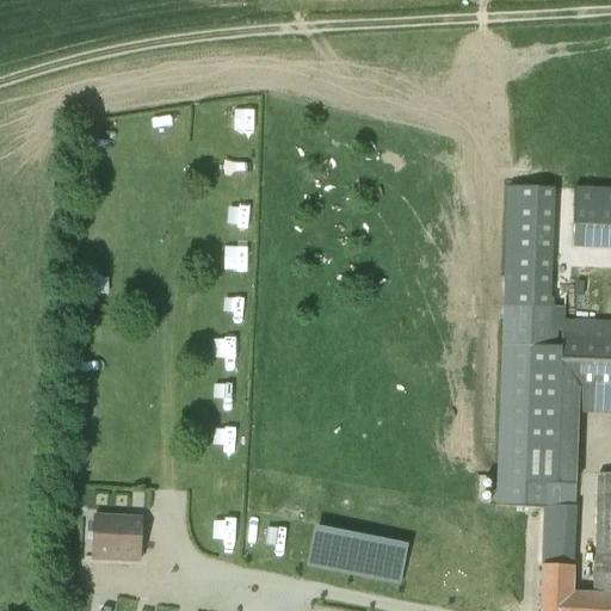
[(233,129),(253,130),(254,110),(233,110),(233,129)]
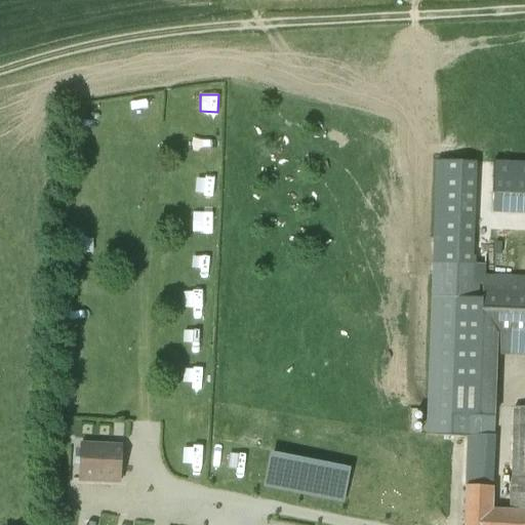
[(440,160),(436,263),(471,265),(477,162),(440,160)]
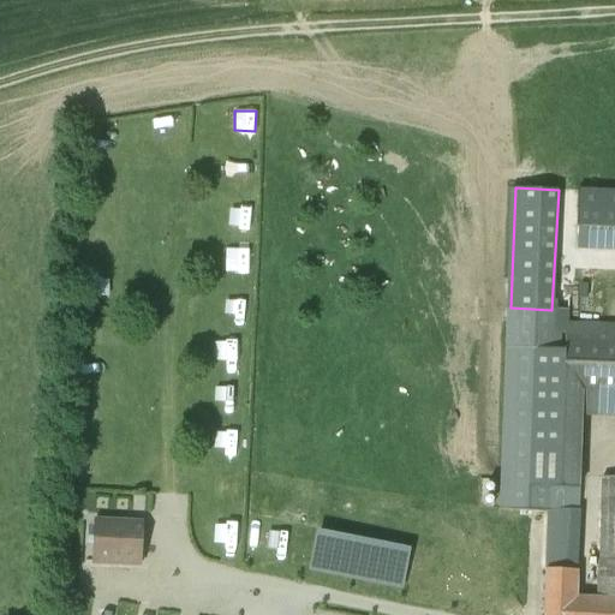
[(614,196),(581,195),(578,257),(614,257),(614,196)]
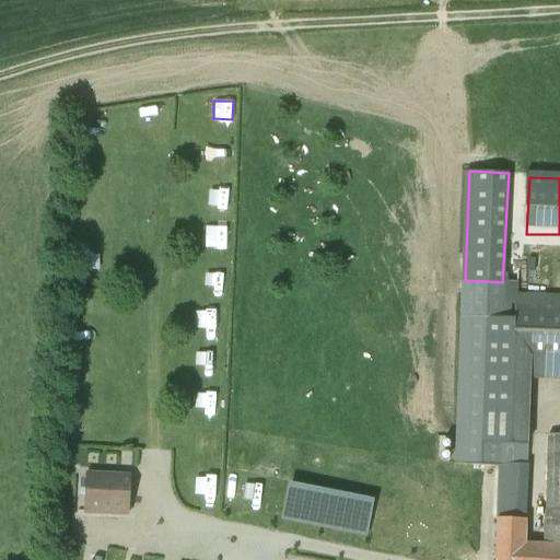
[(559,559),(559,434),(547,434),(545,521),(551,528),(550,546),(526,545),(531,443),(482,441),(489,318),(501,319),(502,282),(465,280),(456,464),(500,466),(494,559),(559,559)]
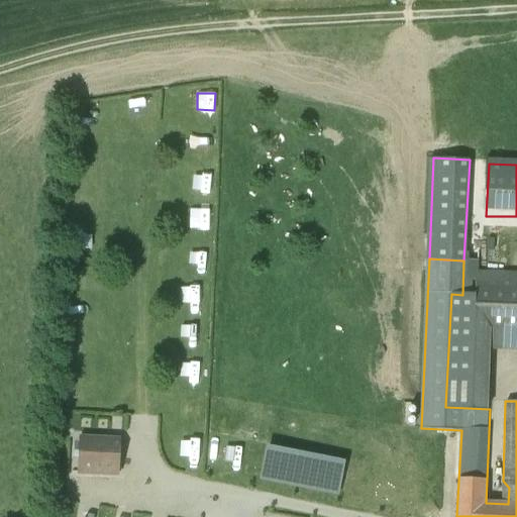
[(516,272),(477,271),(477,281),(476,281),(473,346),(516,348),(516,272)]
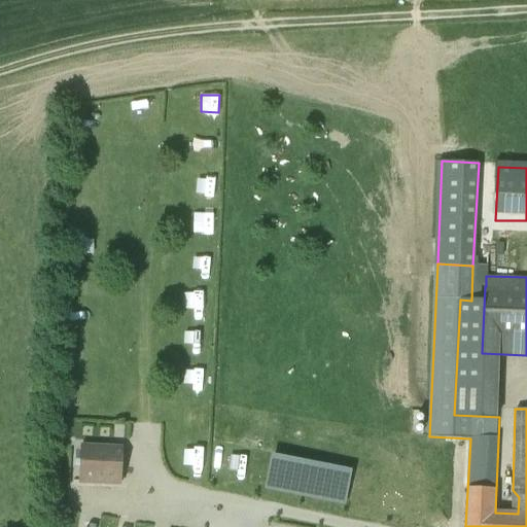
[(120,483),(123,448),(112,447),(112,455),(80,453),(81,446),(79,446),(77,483),(79,483),(79,481),(120,483)]
